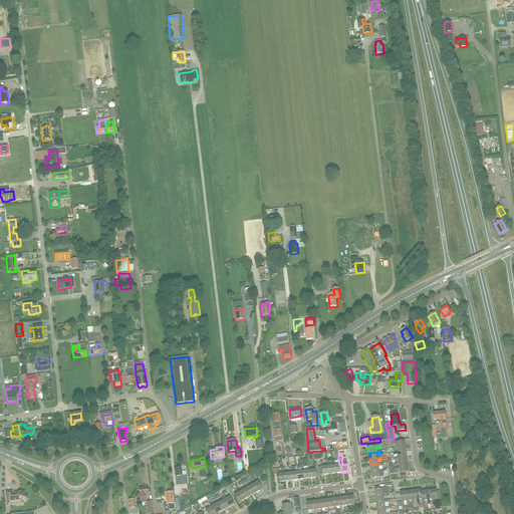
[(334,466),(335,474),(341,473),(340,465),(339,465),(335,465),(335,460),(332,460),(333,466),(334,466)]
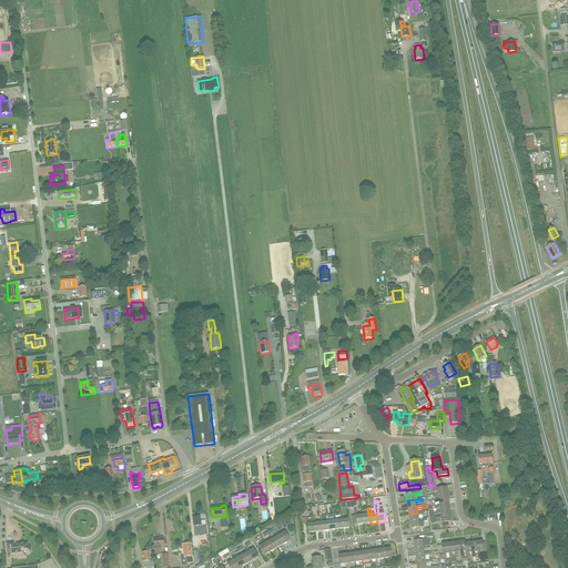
[(363,515),(362,515),(357,516),(356,509),(354,510),(355,516),(352,516),(353,525),(357,525),(364,524),(363,515)]
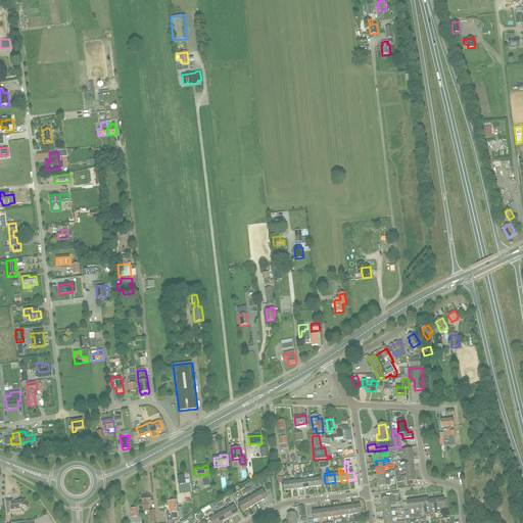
[(334,474),(335,482),(341,482),(340,474),(339,474),(335,474),(334,469),(332,469),(333,474),(334,474)]
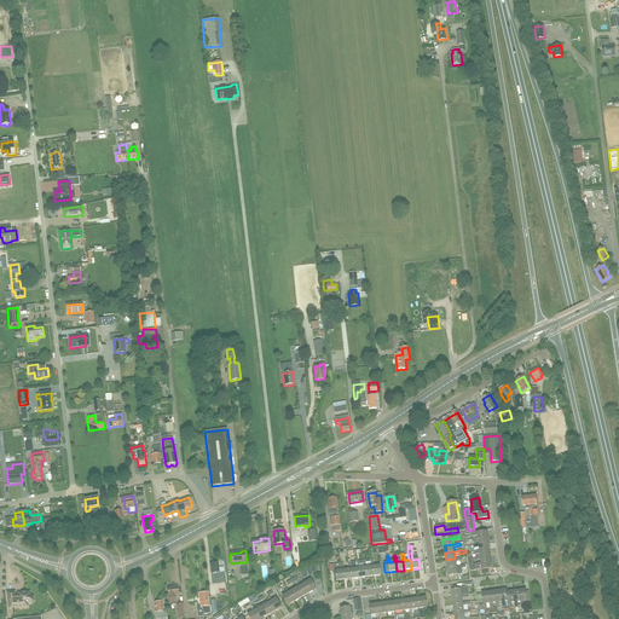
[(357,568),(358,578),(366,577),(365,567),(364,568),(359,568),(358,562),(358,557),(356,559),(356,562),(356,568),(357,568)]
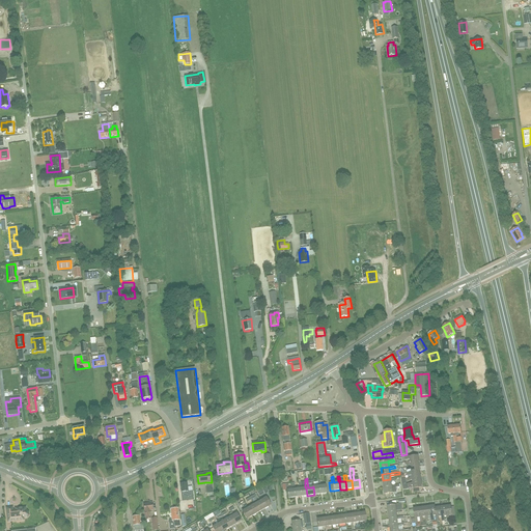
[(390,479),(383,480),(384,487),(391,485),(391,481),(400,480),(399,478),(396,479),(396,478),(390,479)]
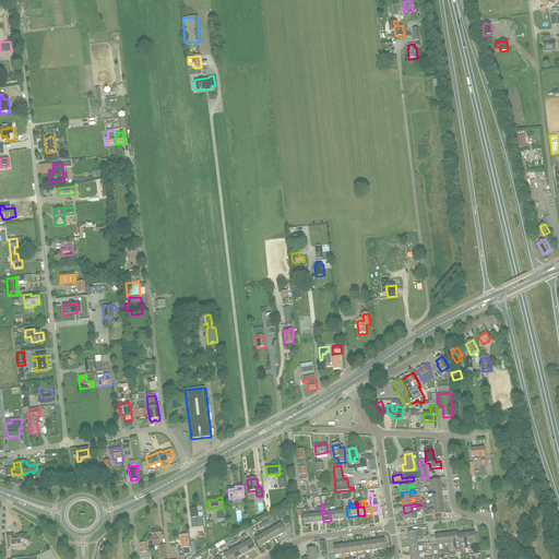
[(316,514),(317,523),(323,522),(322,513),(321,513),(318,514),(317,506),(313,506),(314,514),(316,514)]
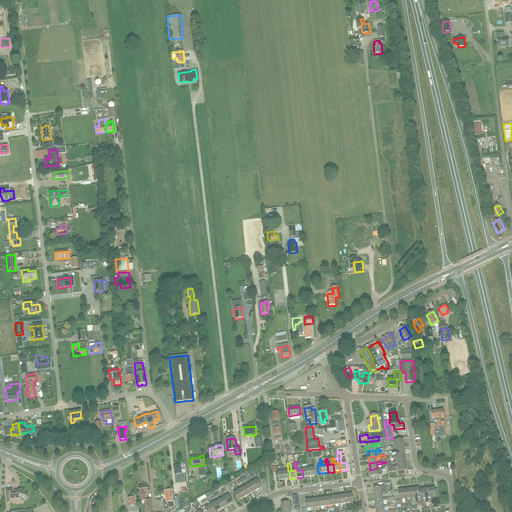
[(309,463),(307,463),(306,463),(307,469),(308,469),(309,477),(315,476),(314,468),(309,469),(309,463)]
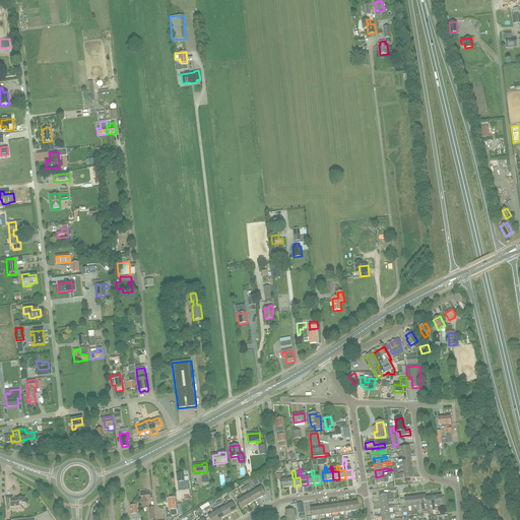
[(307,476),(308,484),(314,484),(313,476),(312,476),(308,476),(307,471),(305,471),(306,477),(307,476)]
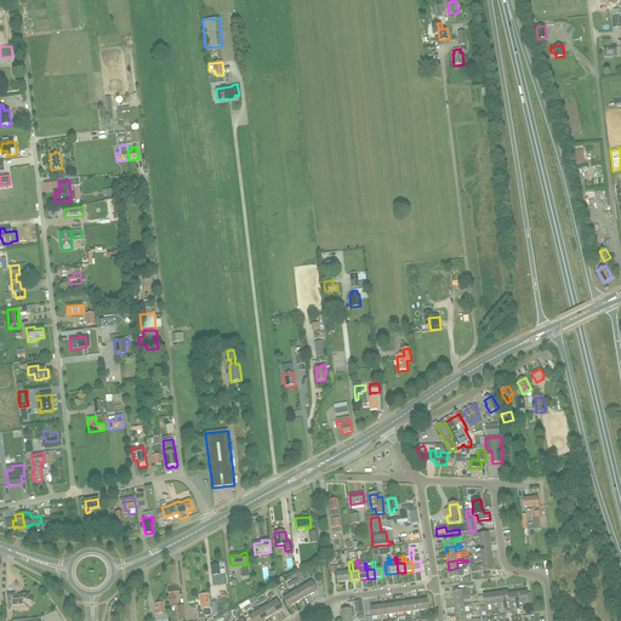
[(224,574),(220,575),(218,565),(211,567),(212,576),(212,580),(214,586),(226,585),(226,579),(224,574)]
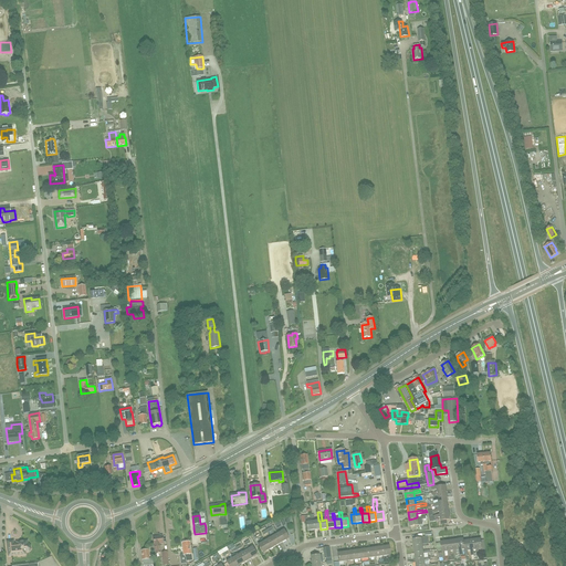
[(313,522),(314,531),(321,530),(320,521),(318,521),(314,522),(314,515),(311,515),(312,522),(313,522)]
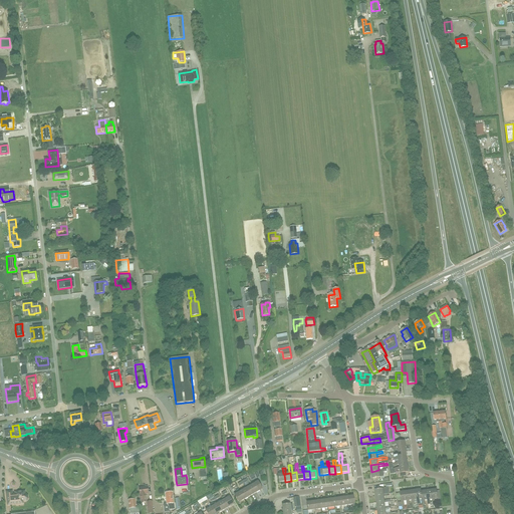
[(276,469),(273,469),(274,475),(277,475),(278,475),(279,483),(285,482),(284,474),(283,474),(279,474),(279,469),(276,469)]
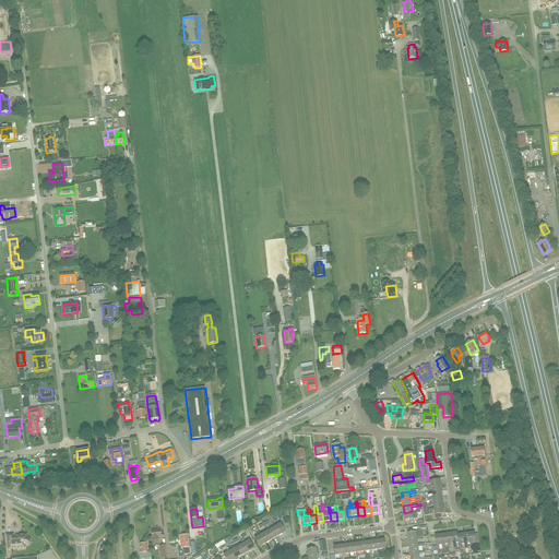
[(412,511),(404,513),(405,521),(414,519),(413,514),(423,512),(421,510),(418,511),(418,510),(412,511)]
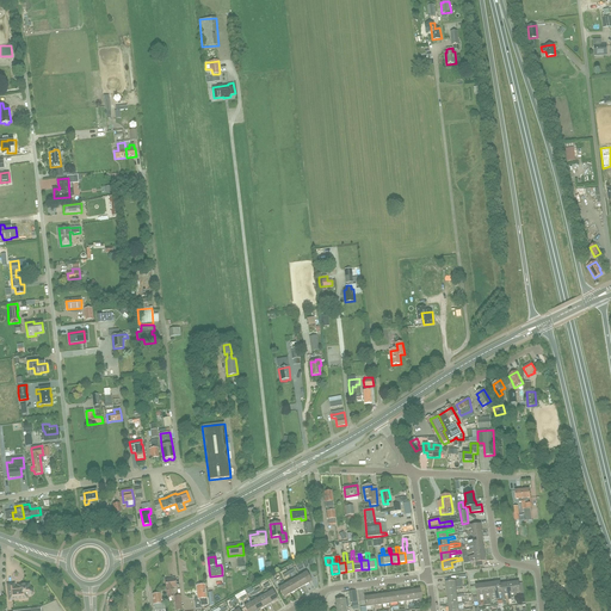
[(298,574),(300,576),(304,586),(312,581),(307,573),(304,574),(302,572),(298,574)]
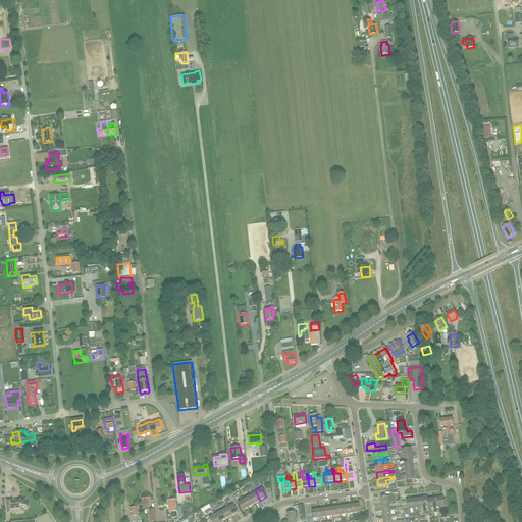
[(256,492),(250,496),(255,504),(260,501),(256,492)]
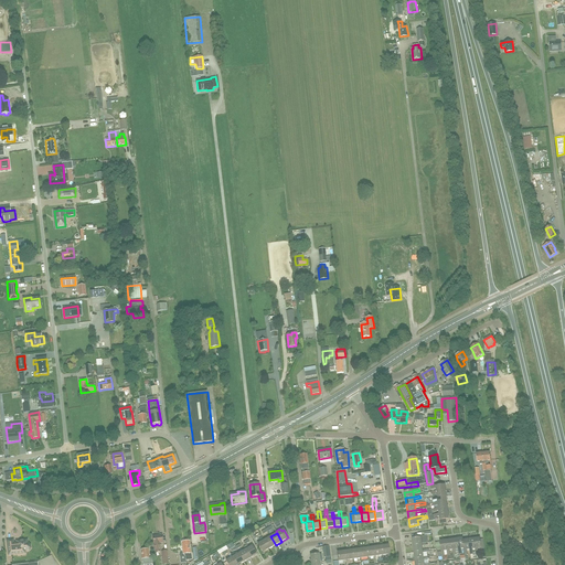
[(153,536),(155,544),(153,544),(155,553),(161,552),(159,543),(163,543),(162,535),(153,536)]
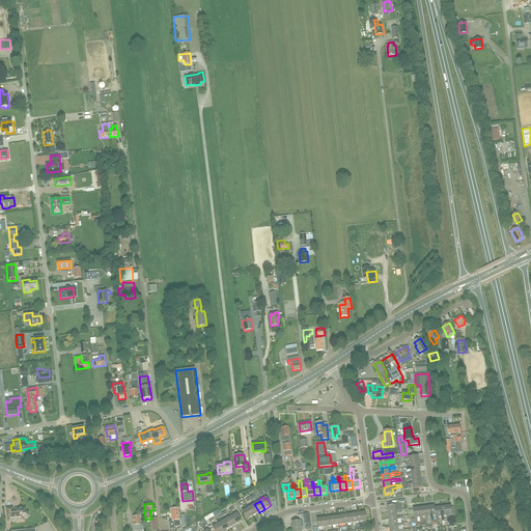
[(387,506),(388,511),(396,510),(395,507),(401,506),(401,503),(395,504),(395,505),(387,506)]
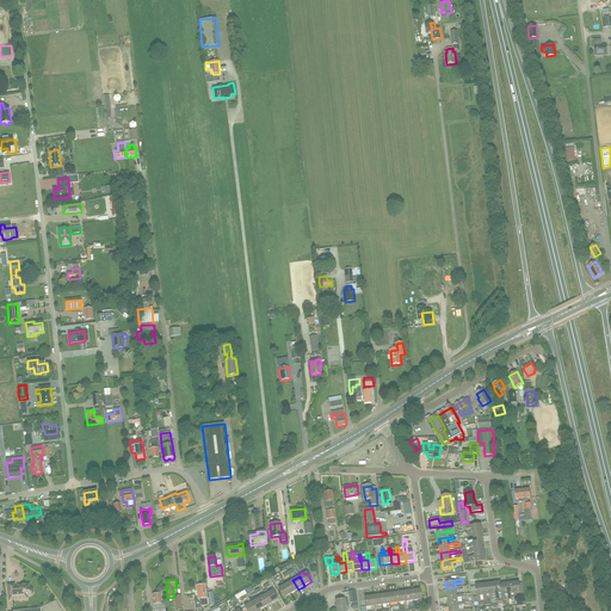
[(298,590),(292,580),(285,585),(291,593),(298,590)]
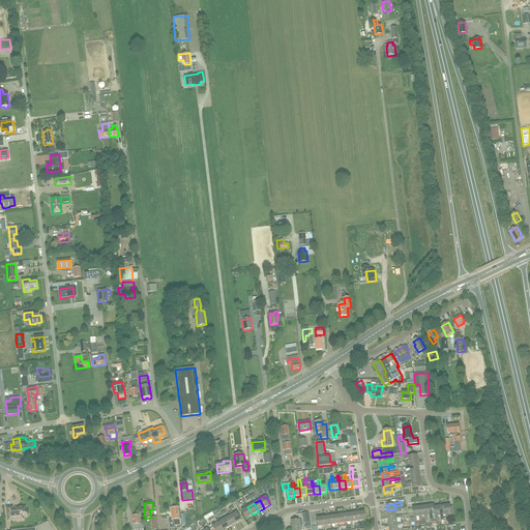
[(253,514),(247,507),(245,504),(242,506),(244,508),(242,510),(246,519),(253,514)]
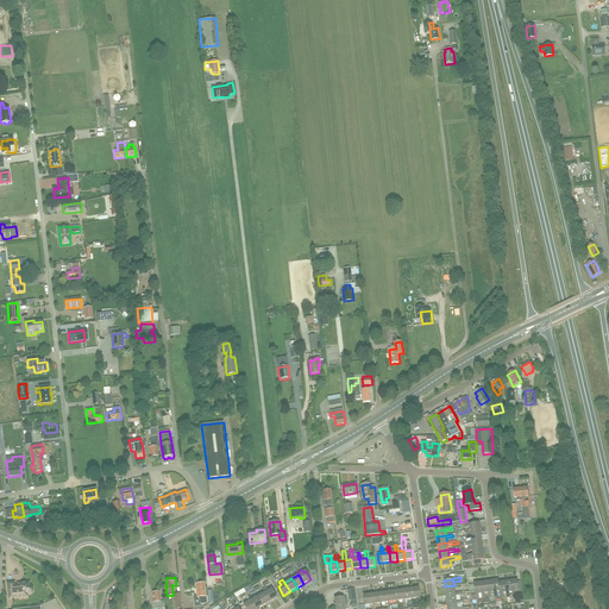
[(516,597),(515,591),(519,591),(522,590),(522,583),(518,584),(518,579),(510,581),(513,592),(513,597),(516,597)]
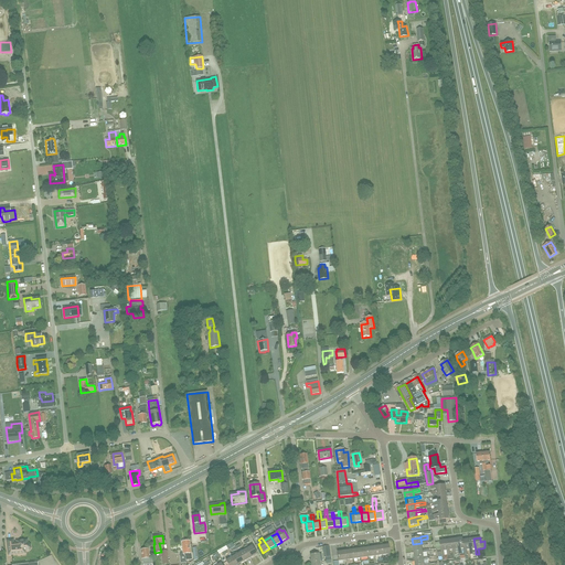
[(29,551),(31,548),(30,544),(28,543),(28,540),(17,541),(17,543),(13,543),(13,540),(7,541),(9,555),(24,554),(24,552),(29,551)]
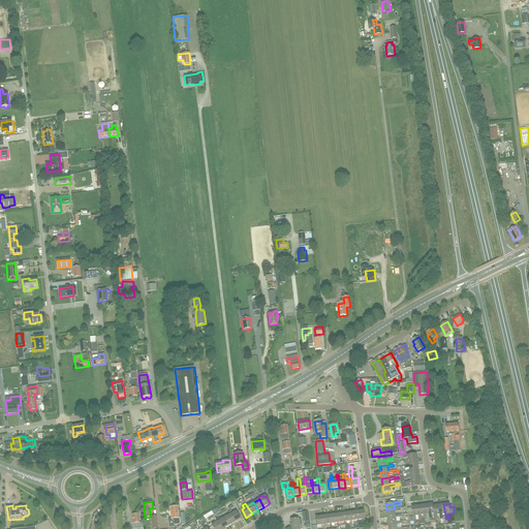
[(176,505),(172,505),(170,506),(170,507),(169,507),(172,519),(173,521),(174,521),(174,525),(179,525),(178,506),(177,506),(176,505)]
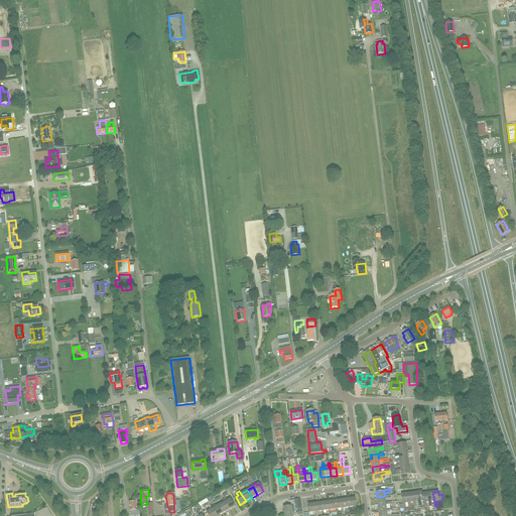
[(405,504),(408,503),(407,494),(401,494),(402,496),(399,497),(400,503),(399,503),(400,509),(403,508),(406,508),(405,504)]
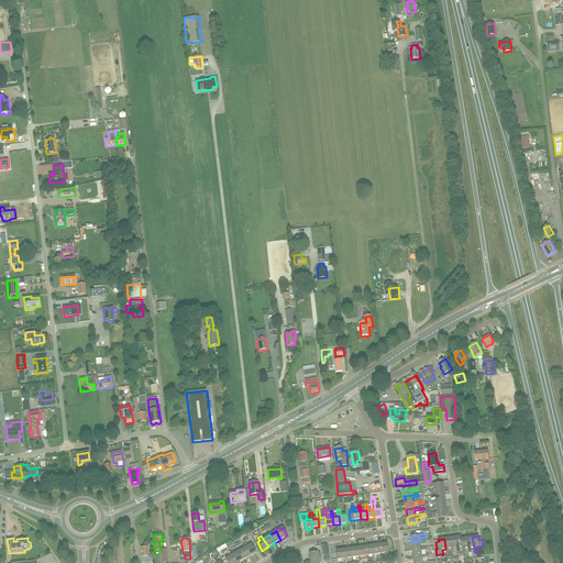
[(430,540),(420,541),(411,542),(412,550),(421,549),(420,544),(430,543),(430,540)]
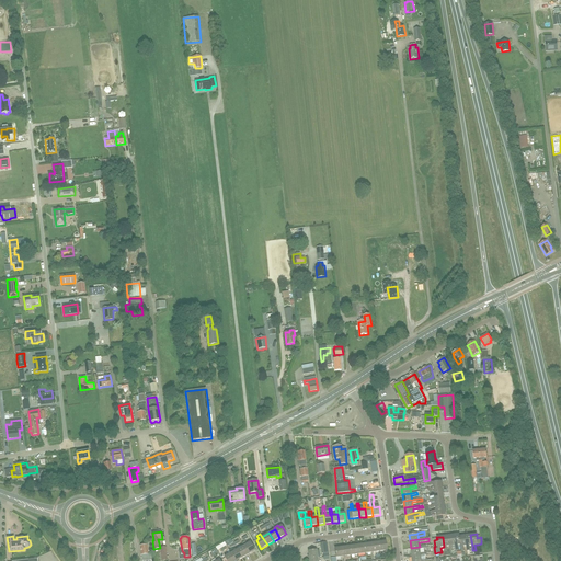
[(236,546),(233,542),(233,544),(230,539),(225,542),(227,546),(227,547),(229,546),(230,549),(236,546)]
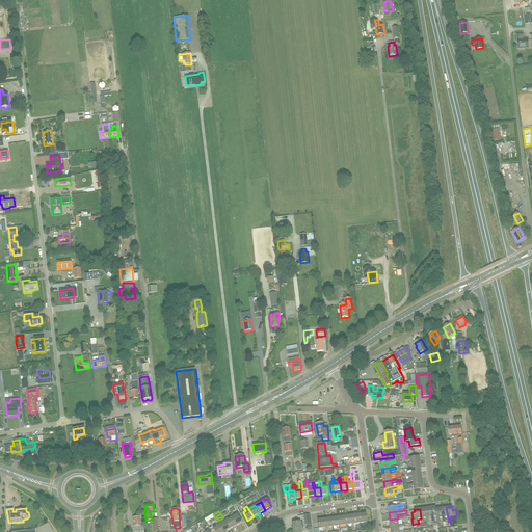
[(230,515),(231,517),(236,526),(242,522),(237,514),(235,515),(233,513),(230,515)]
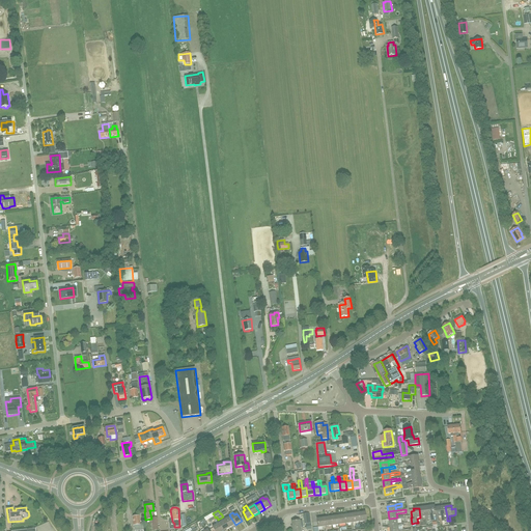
[(367,529),(366,522),(365,512),(358,513),(359,523),(363,522),(364,527),(362,527),(362,530),(367,529)]
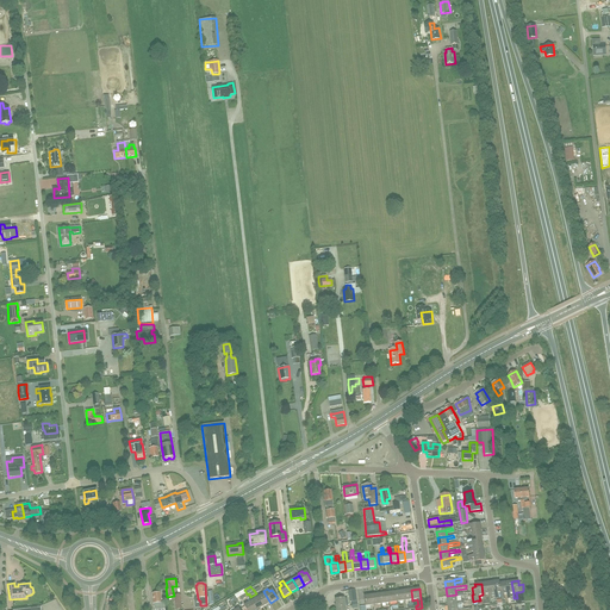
[(159,609),(157,609),(165,609),(163,602),(161,602),(160,593),(153,593),(154,603),(153,603),(154,609),(159,609)]
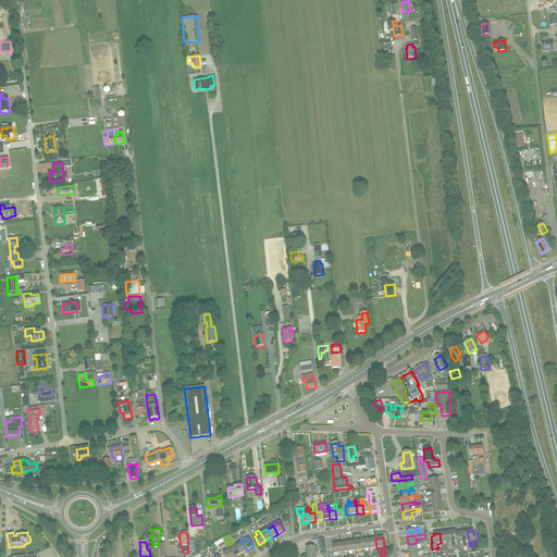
[(242,542),(236,545),(240,554),(247,551),(242,542)]
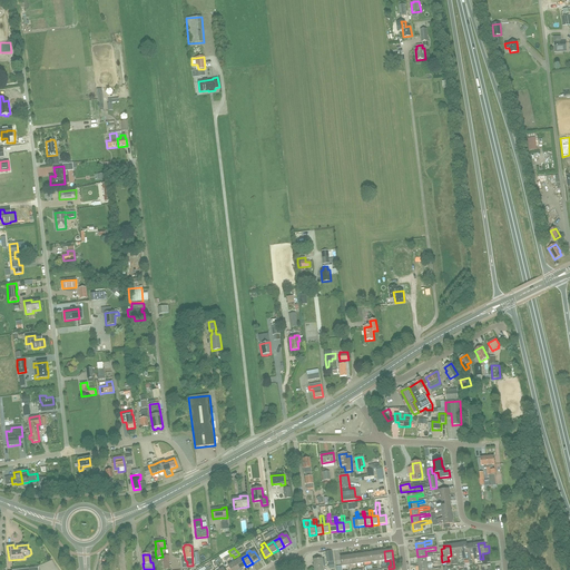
[(239,569),(246,567),(242,558),(235,562),(239,569)]
